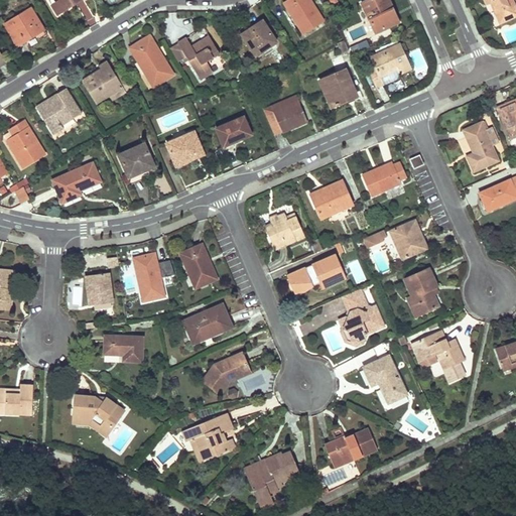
[(48,0),(57,13),(78,0),(48,0)]
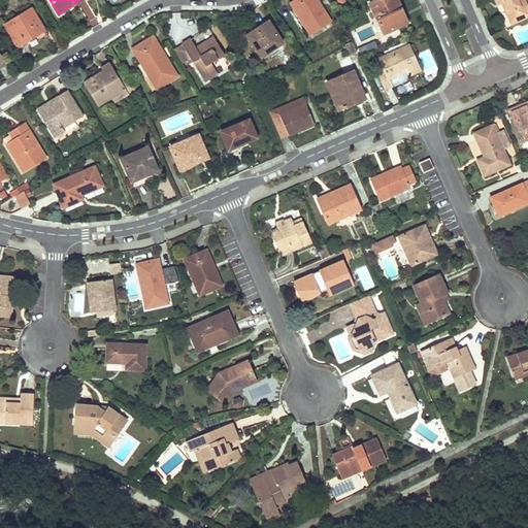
[(317,4),(318,4),(319,3),(316,0),(292,0),(290,2),(295,9),(309,34),(330,22),(321,6),(319,7),(317,4)]
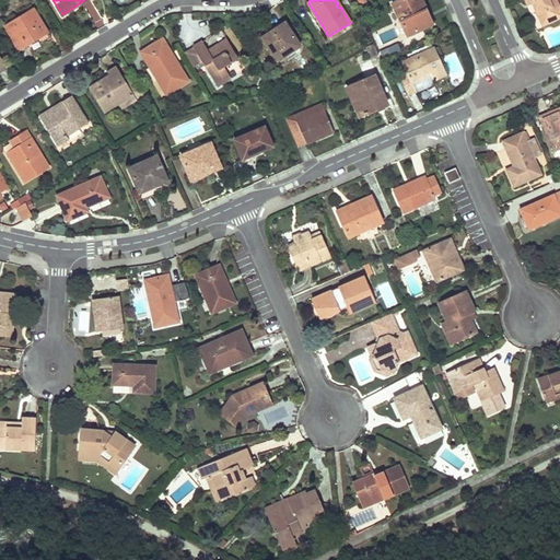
[(426,10),(421,0),(397,0),(392,2),(406,35),(428,25),(421,11),(426,10)]
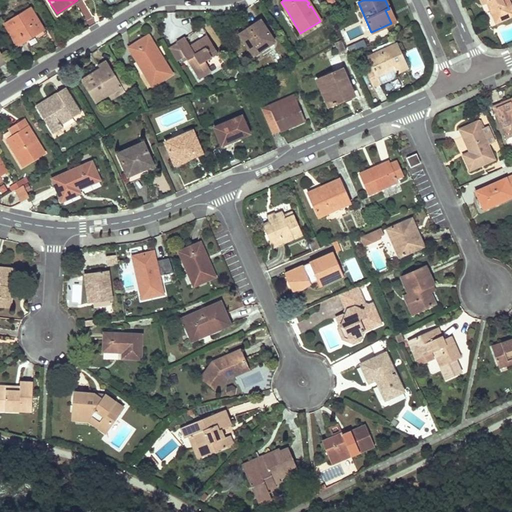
[(480,0),(483,4),(488,1),(490,5),(488,6),(496,22),(511,15),(511,12),(506,0),(480,0)]
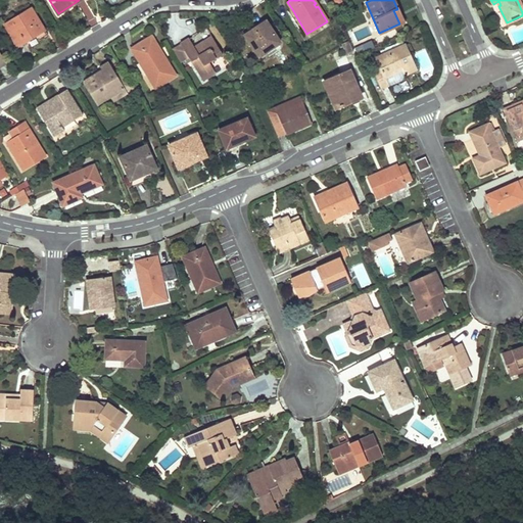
[(4,25),(17,46),(44,30),(31,8),(4,25)]
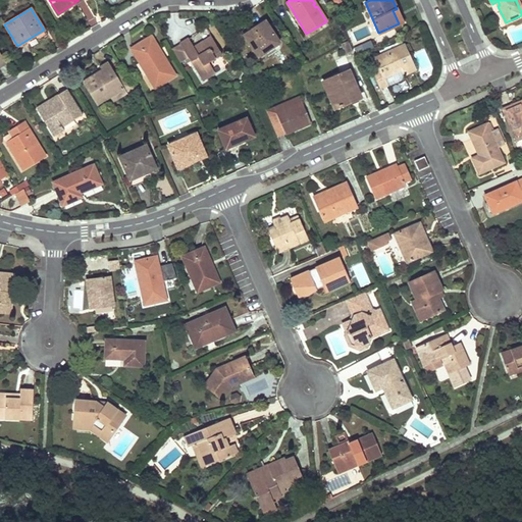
[(288,12),(302,37),(306,34),(292,9),(288,12)]
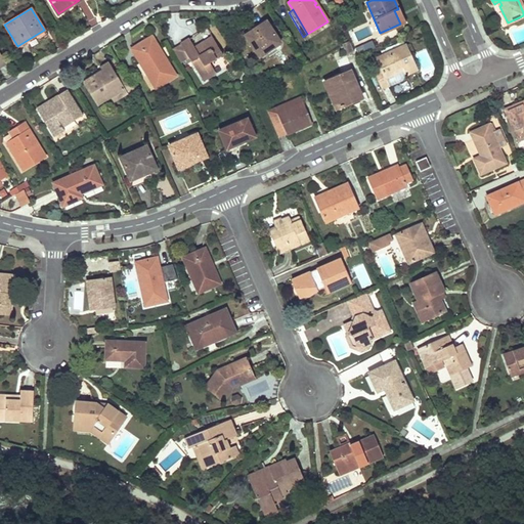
[(256,31),(268,24),(266,20),(255,29),(256,31)]
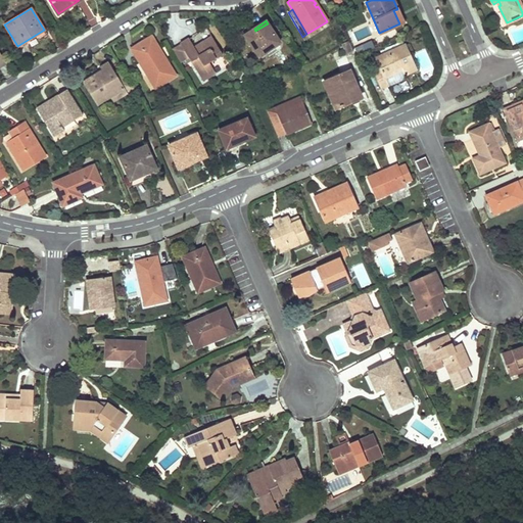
[(255,31),(254,29),(245,35),(259,57),(280,43),(268,24),(255,31)]
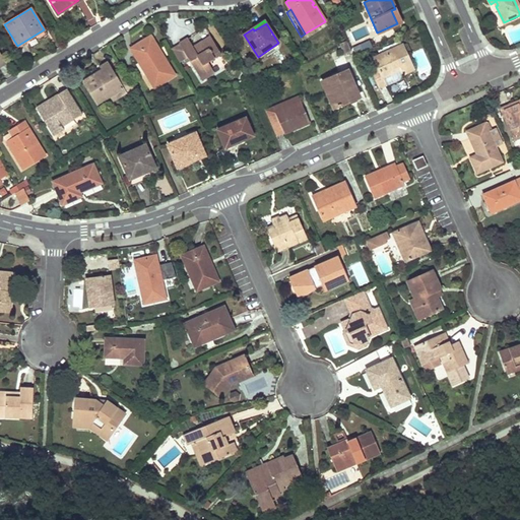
[(193,48),(210,37),(205,27),(188,39),(193,48)]
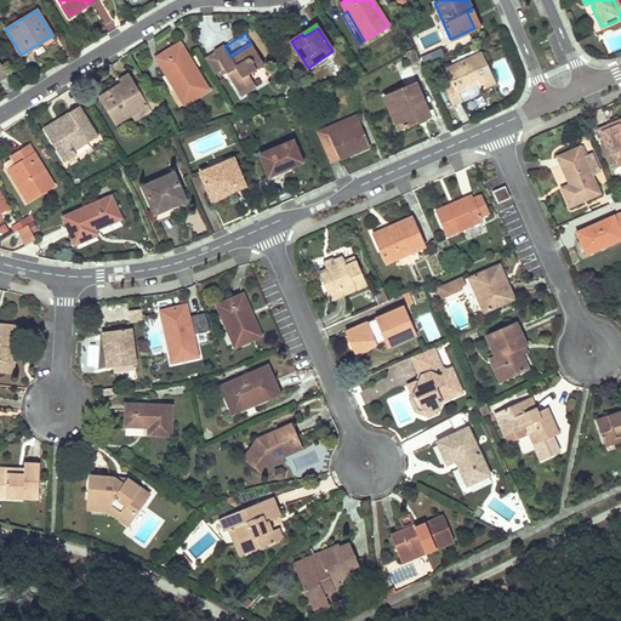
[(187,61),(189,60),(180,43),(157,57),(184,104),(208,90),(192,63),(189,64),(187,61)]
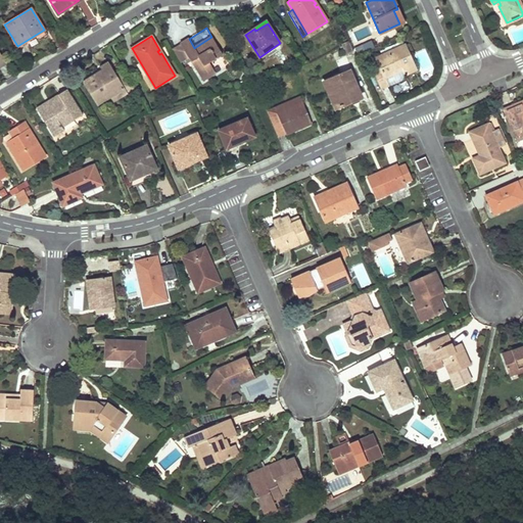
[(223,54),(211,37),(194,48),(189,39),(172,49),(180,63),(189,57),(203,81),(217,74),(209,62),(223,54)]
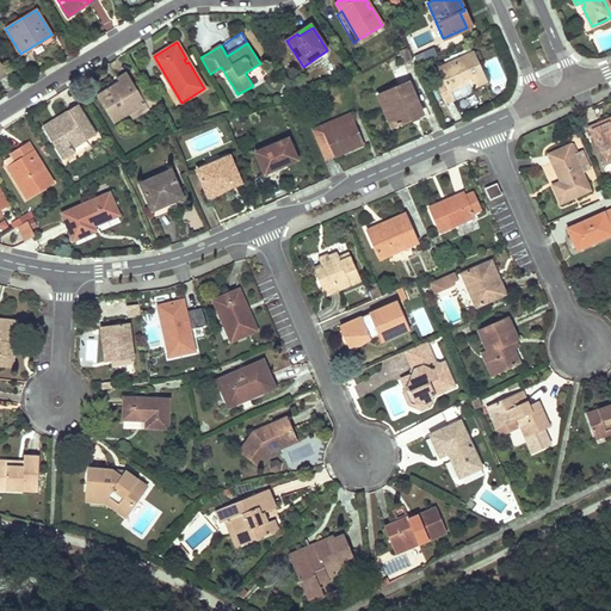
[(405,62),(412,59),(406,47),(400,50),(405,62)]
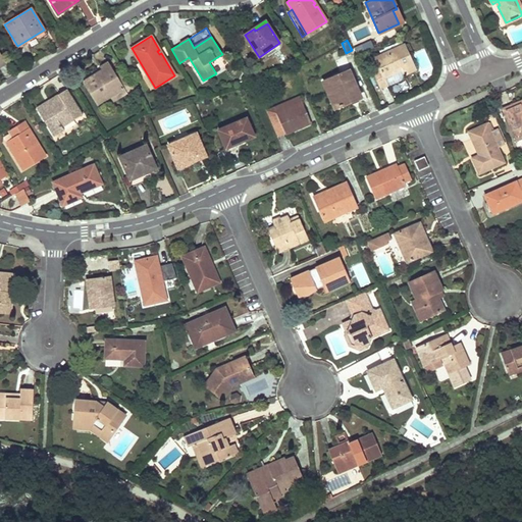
[(380,89),(384,87),(388,86),(384,77),(403,69),(405,74),(415,69),(405,45),(376,58),(379,66),(372,70),(380,89)]
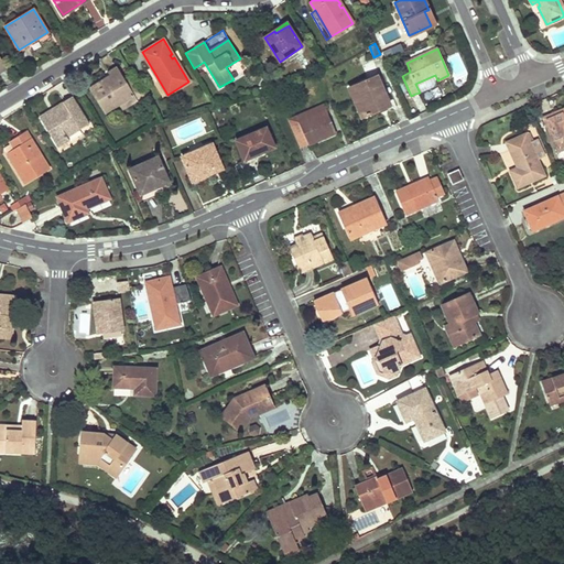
[(310,67),(307,61),(300,64),(304,71),(310,67)]
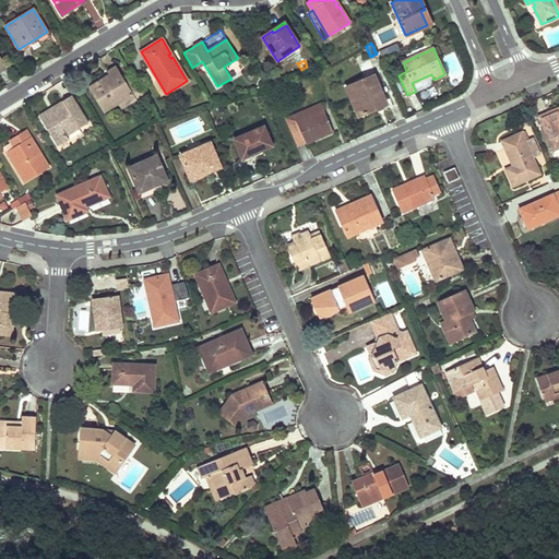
[(107,79),(105,75),(88,86),(104,111),(118,103),(121,107),(134,99),(115,67),(107,71),(110,76),(107,79)]
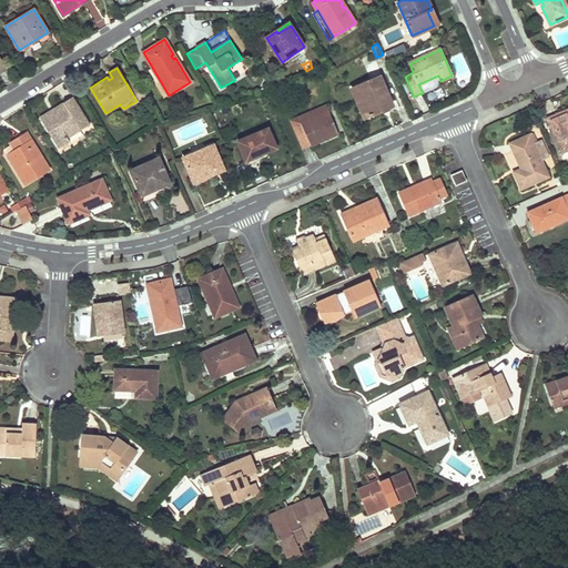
[(418,84),(423,93),(435,88),(440,81),(438,75),(418,84)]
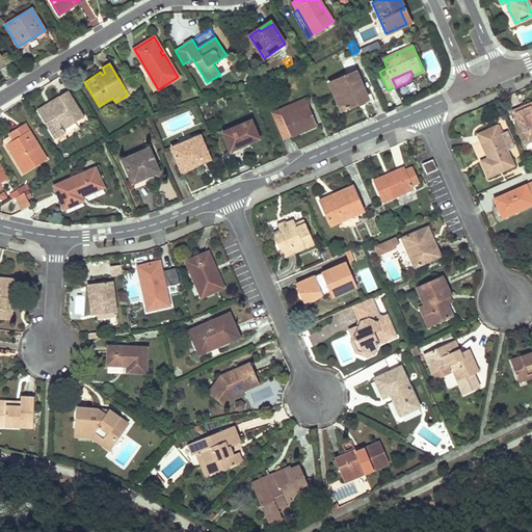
[(341,110),(360,102),(358,99),(367,95),(356,72),(328,84),(341,110)]
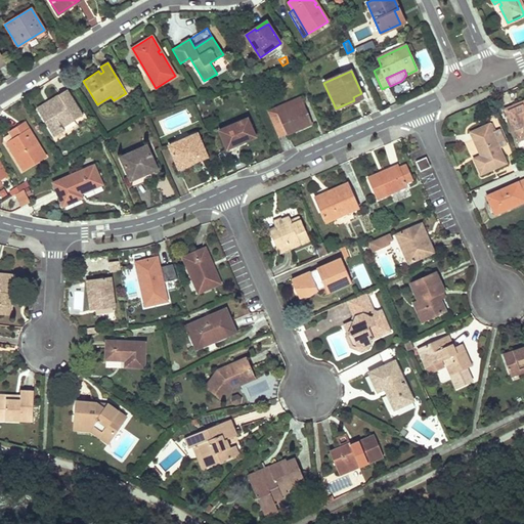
[(50,106),(48,103),(37,110),(54,137),(64,130),(62,127),(60,124),(72,118),(74,120),(83,114),(68,88),(57,93),(59,96),(51,101),(53,104),(50,106)]
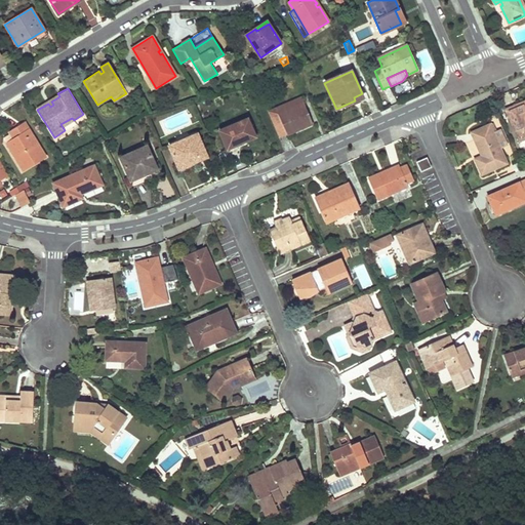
[(51,102),(59,96),(57,93),(36,107),(37,110),(48,104),(50,107),(53,105),(51,102)]
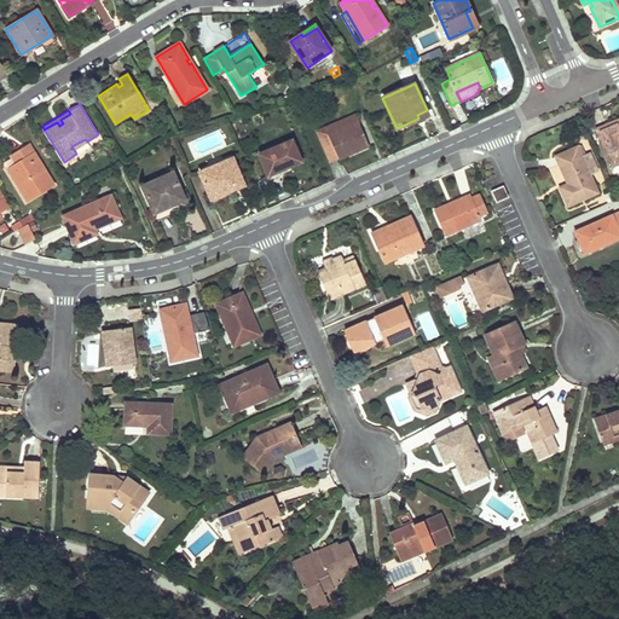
[(317,132),(330,162),(369,145),(356,115),(317,132)]
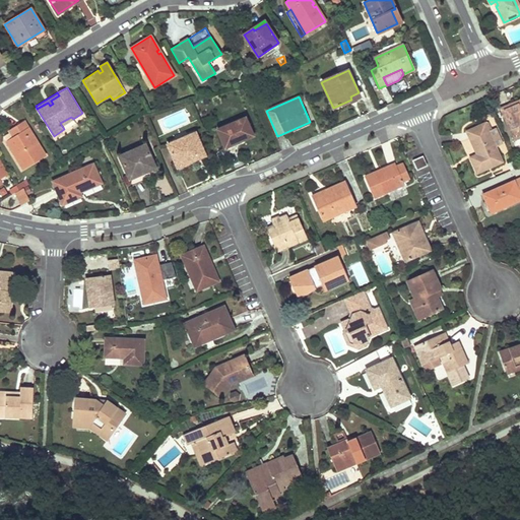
[(519,100),(500,109),(514,140),(519,136),(519,100)]
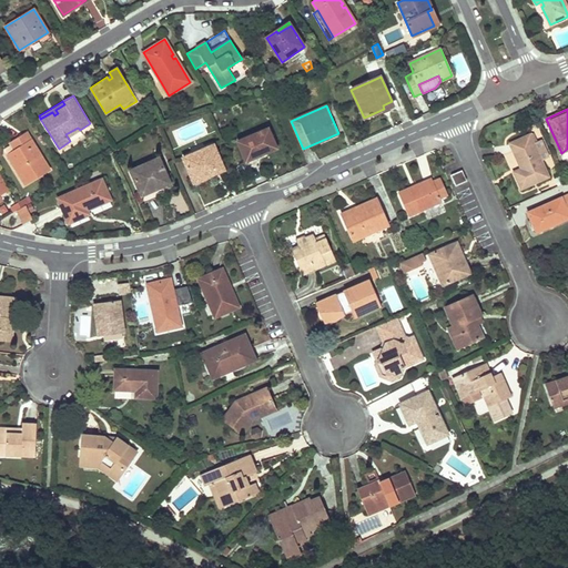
[(68,138),(80,130),(78,128),(66,134),(68,138)]
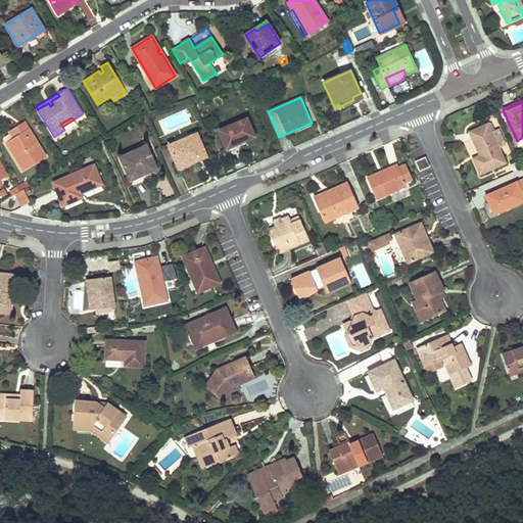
[(236,145),(235,143),(235,142),(244,138),(245,141),(255,137),(247,119),(219,131),(227,148),(236,145)]
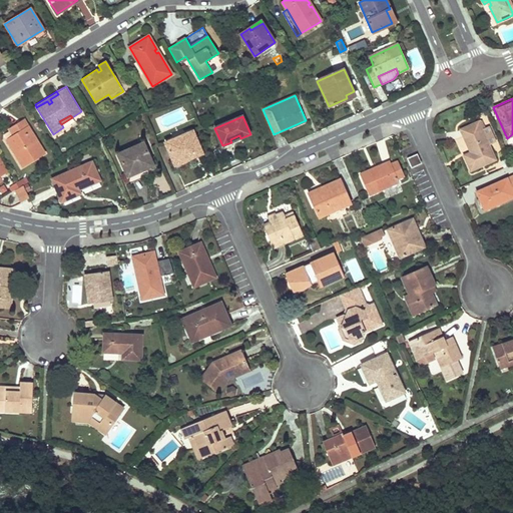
[(13,126),(18,133),(14,135),(7,140),(23,165),(44,152),(24,120),(13,126)]
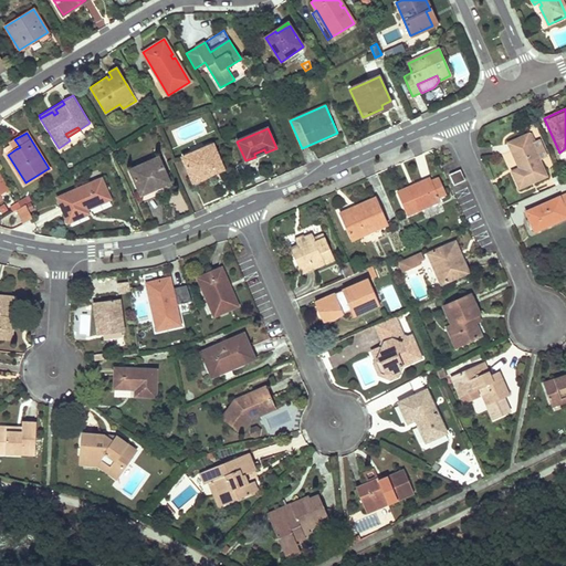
[(515,163),(517,163),(519,161),(521,168),(511,171),(519,188),(546,176),(540,160),(531,142),(527,134),(507,143),(515,163)]
